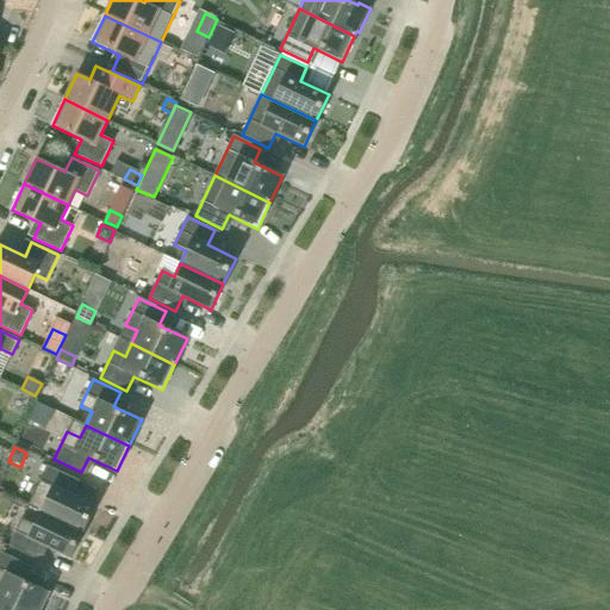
[(39,512),(83,533),(95,506),(67,492),(74,478),(47,465),(33,492),(47,498),(39,512)]
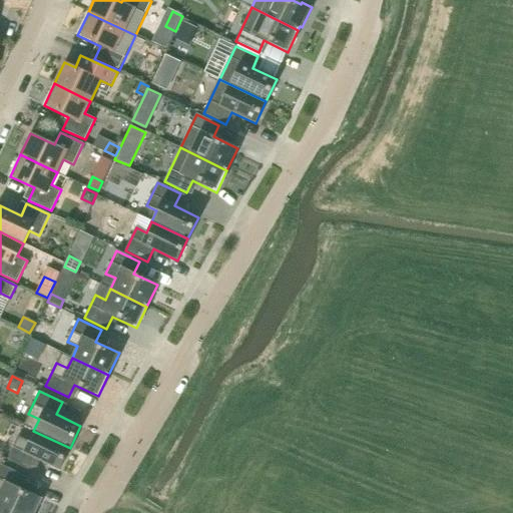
[(9,421),(0,416),(0,436),(1,437),(9,421)]
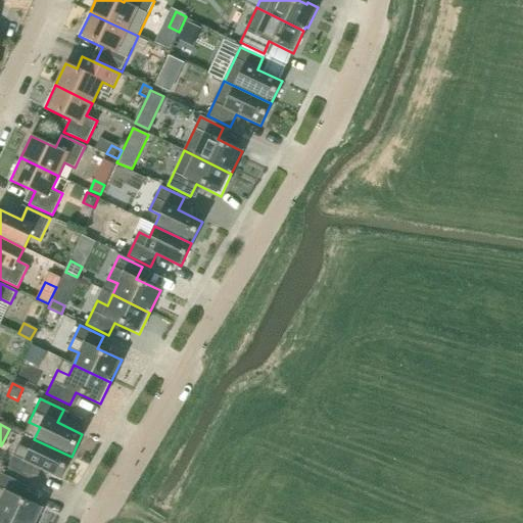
[(60,478),(72,457),(34,439),(29,449),(18,444),(7,468),(31,479),(37,467),(60,478)]
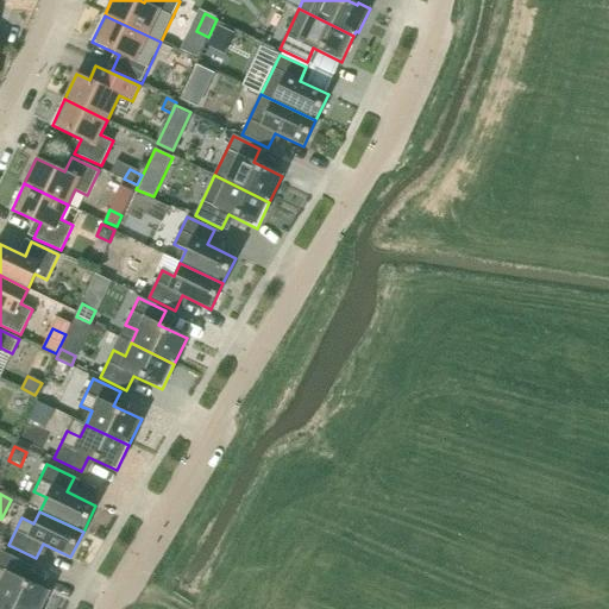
[(0,600),(19,608),(41,608),(49,591),(20,578),(27,564),(0,551),(0,600)]
